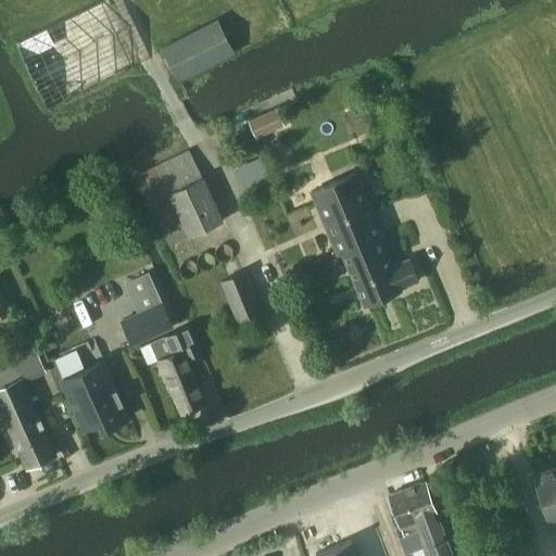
[(217,20),(162,47),(179,81),(235,54),(217,20)]
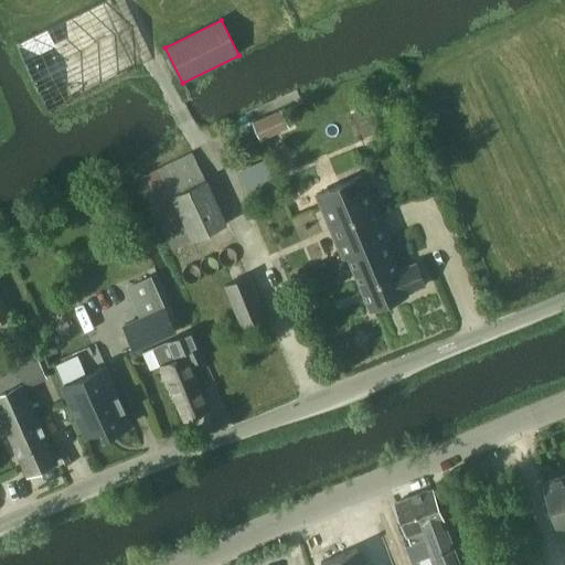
[(252,124),(259,140),(290,127),(283,110),(252,124)]
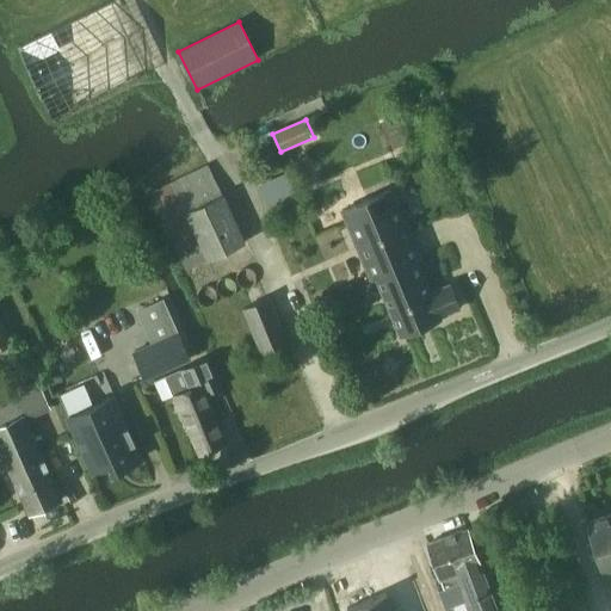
[(392,189),(341,210),(370,279),(376,277),(415,260),(421,258),(392,189)]
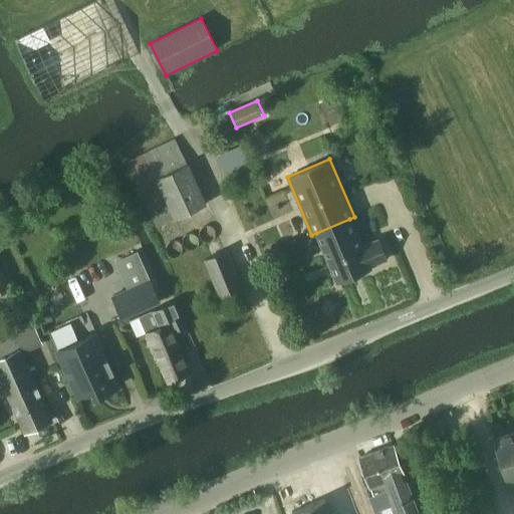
[(174,219),(206,204),(187,164),(156,178),(174,219)]
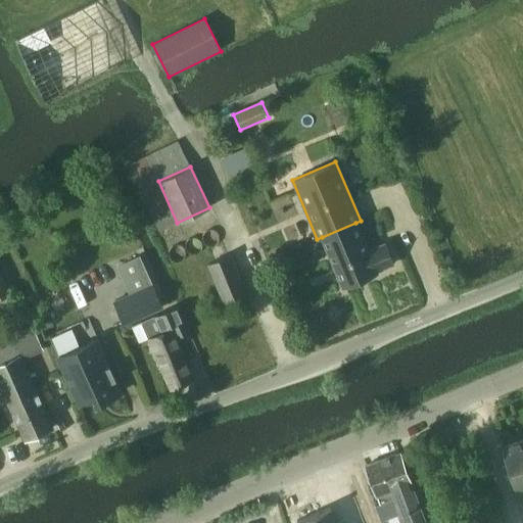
[(355,223),(322,237),(342,286),(376,272),(375,270),(392,263),(384,243),(367,250),(355,223)]
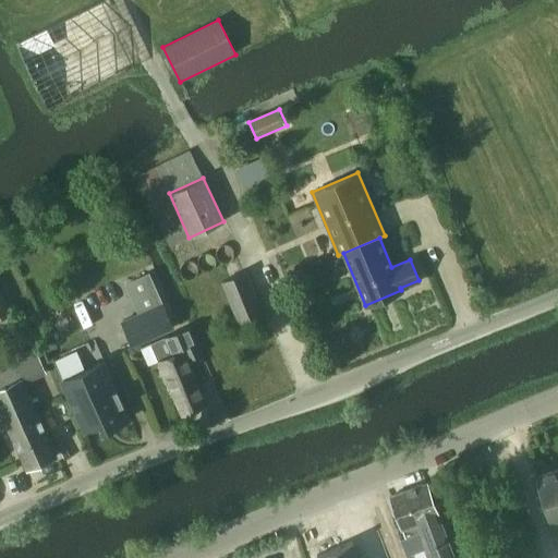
[(263,314),(245,271),(221,281),(239,324),(263,314)]
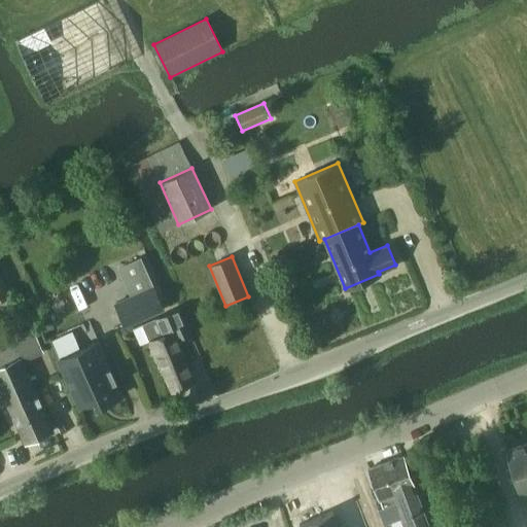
[(0,300),(9,296),(0,276),(0,300)]
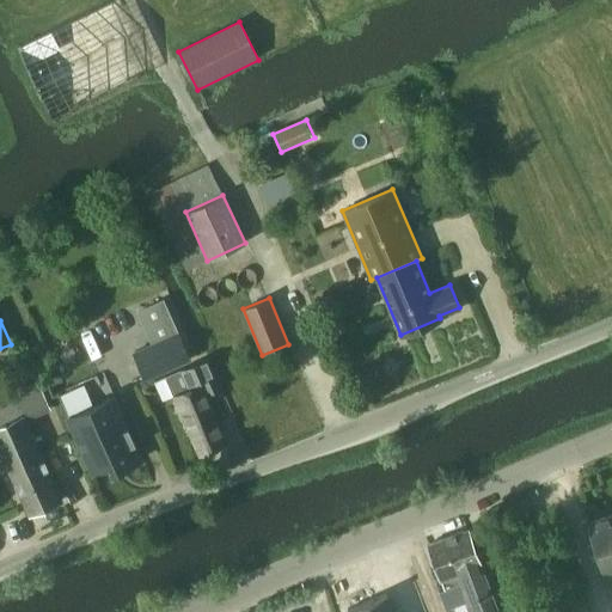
[(158,347),(142,354),(155,383),(166,378),(193,365),(193,363),(181,338),(158,348),(158,347)]
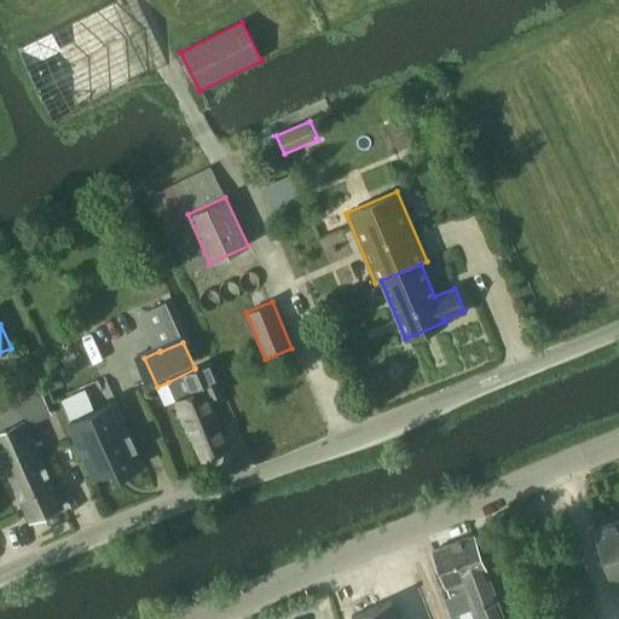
[(195,368),(195,369),(168,382),(203,461),(229,449),(207,399),(224,392),(210,360),(195,368)]
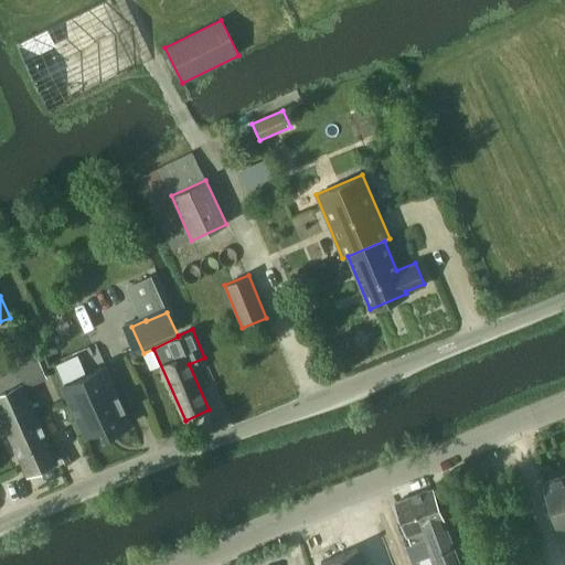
[(12,366),(0,371),(0,415),(6,428),(35,414),(25,390),(22,383),(44,373),(35,352),(11,363),(12,366)]
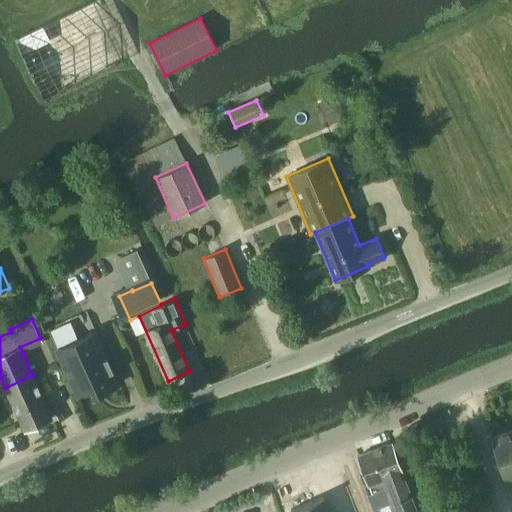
[(96,394),(95,393),(101,390),(102,391),(118,384),(95,332),(57,349),(77,395),(91,389),(94,395),(96,394)]
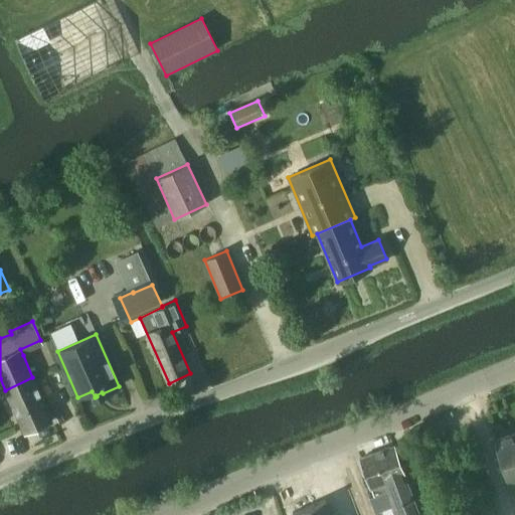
[(51,420),(32,377),(5,390),(24,434),(51,420)]
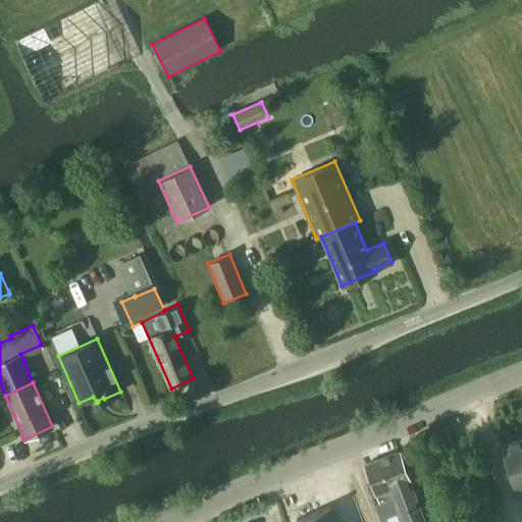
[(508,465),(521,460),(521,438),(502,446),(508,465)]
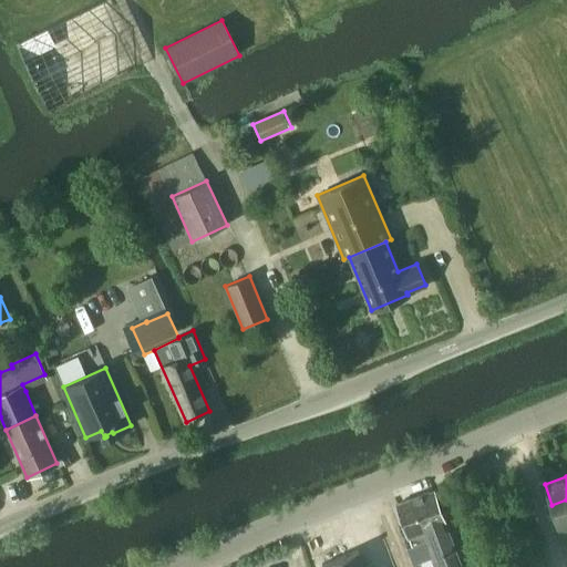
[(412,546),(426,540),(428,539),(425,534),(446,526),(433,491),(397,505),(412,546)]
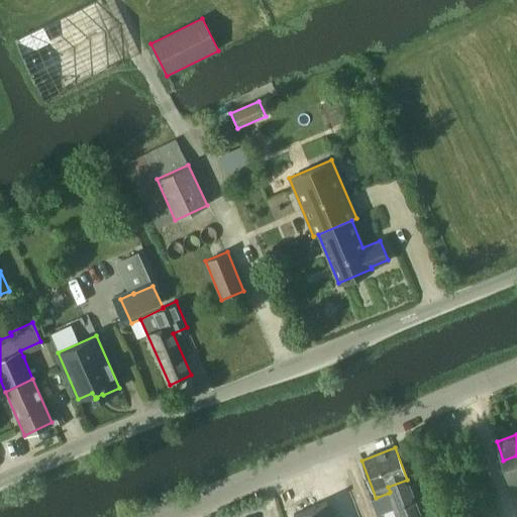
[(516,455),(503,460),(516,503),(516,455)]
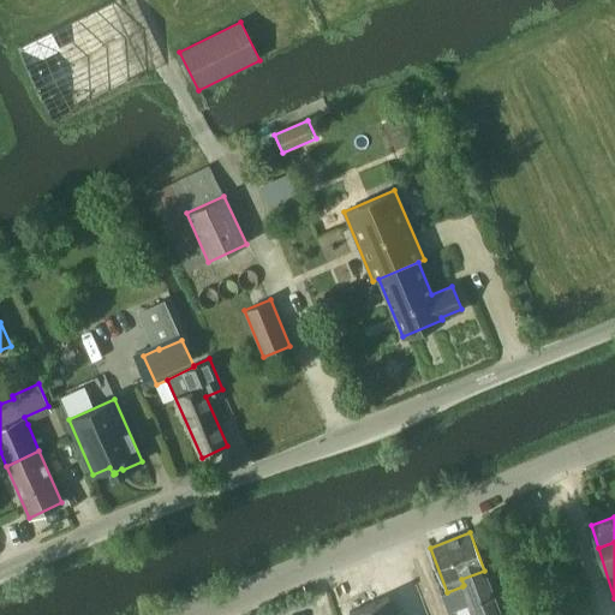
[(464,585),(463,586),(473,614),(497,614),(496,610),(499,609),(484,571),(461,579),(464,585)]
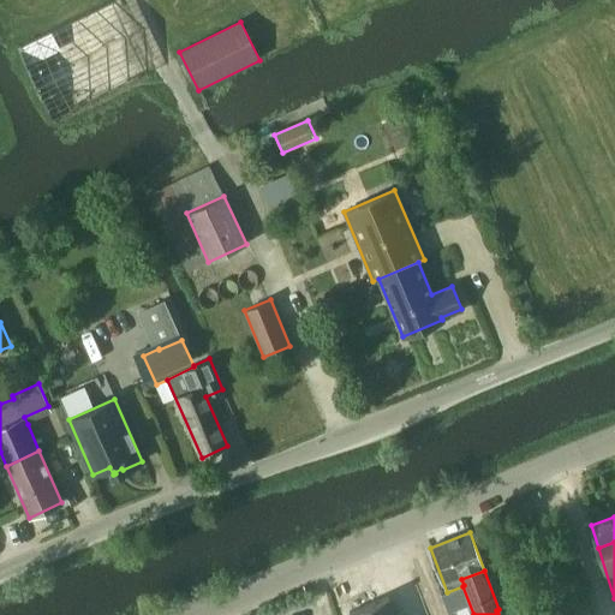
[(383,614),(380,603),(352,614),(351,614),(383,614)]
